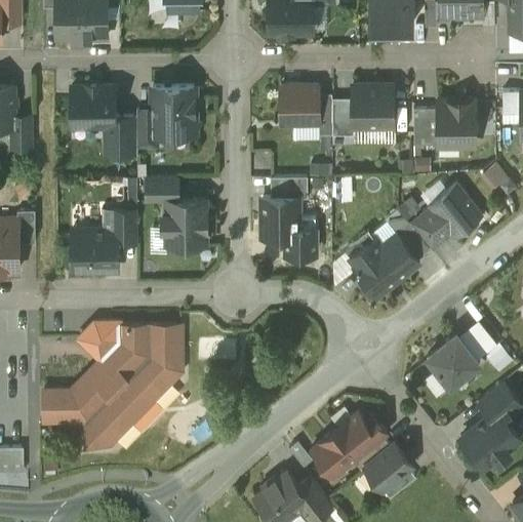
[(16,0),(0,0),(0,23),(16,23),(16,0)]
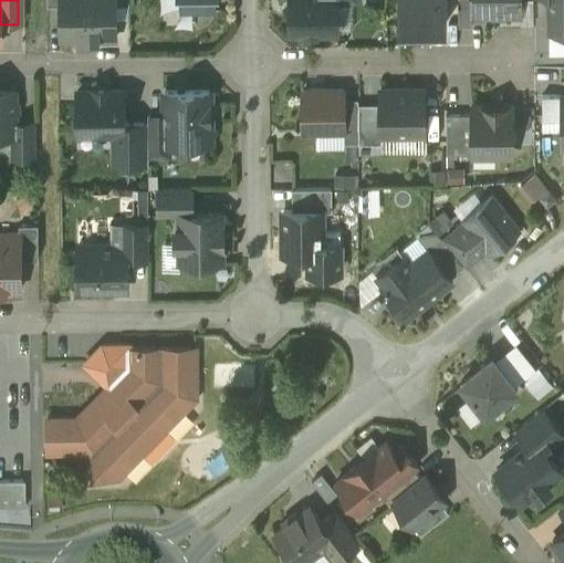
[(58,0),(58,9),(59,41),(72,41),(72,44),(86,44),(85,0),(58,0)]
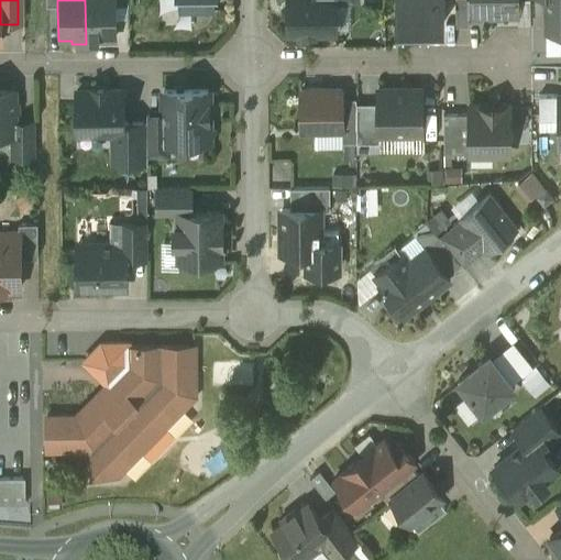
[(85,0),(86,44),(100,44),(100,41),(113,41),(112,9),(112,0),(85,0)]
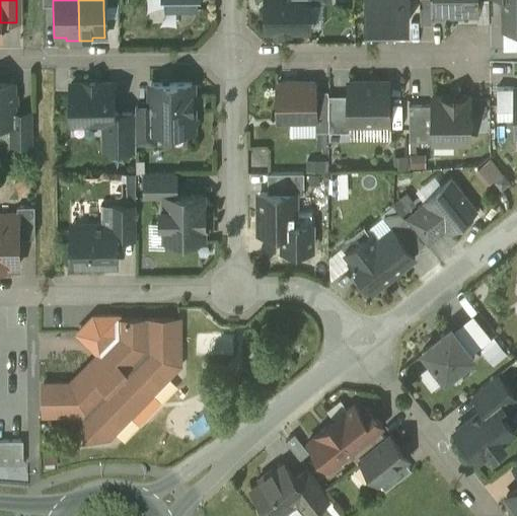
[(162,0),(163,11),(196,11),(195,0),(162,0)]
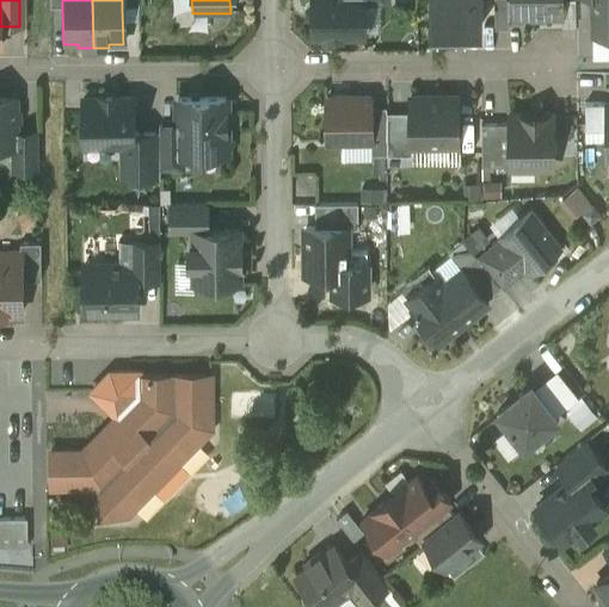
[(311,0),(312,38),(319,38),(324,43),(328,45),(334,45),(339,42),(344,38),(362,38),(361,5),(361,0),(311,0)]
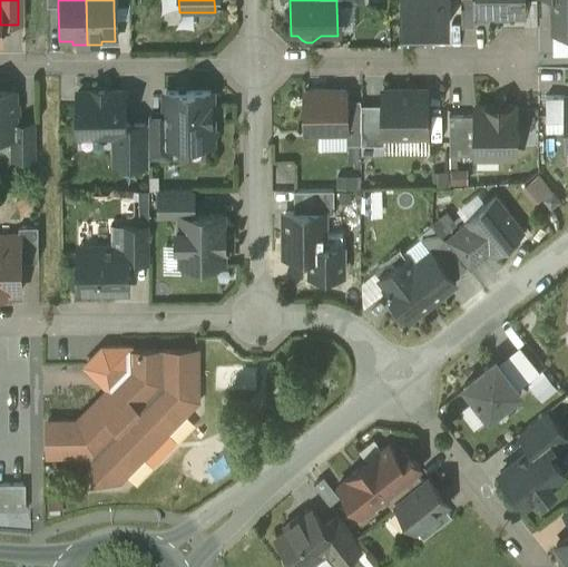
[(400,0),(401,29),(446,29),(444,0),(400,0)]
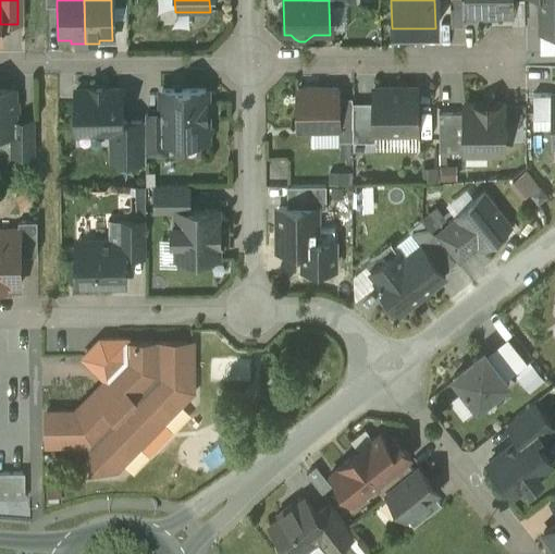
[(460,0),(447,0),(448,28),(461,28),(460,0)]
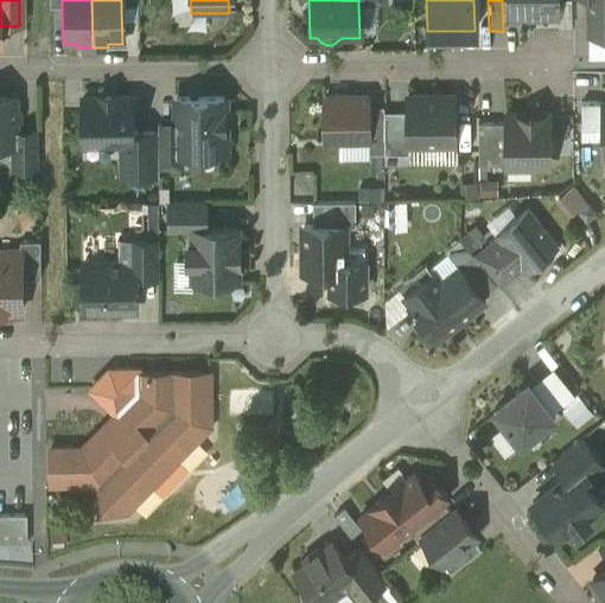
[(554,0),(507,0),(507,19),(555,19),(554,0)]
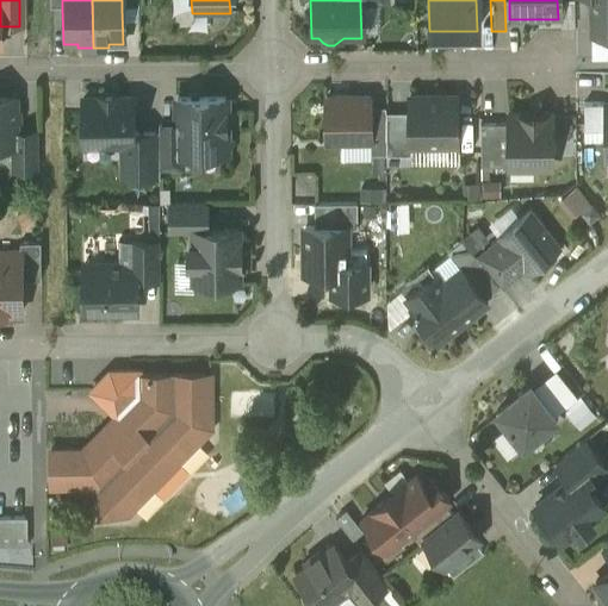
[(607,0),(590,0),(591,36),(607,35),(607,0)]
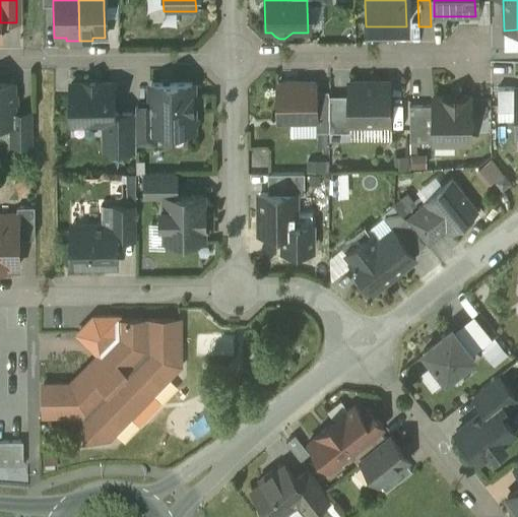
[(11,85),(0,85),(0,126),(9,126),(11,126),(11,116),(11,85)]
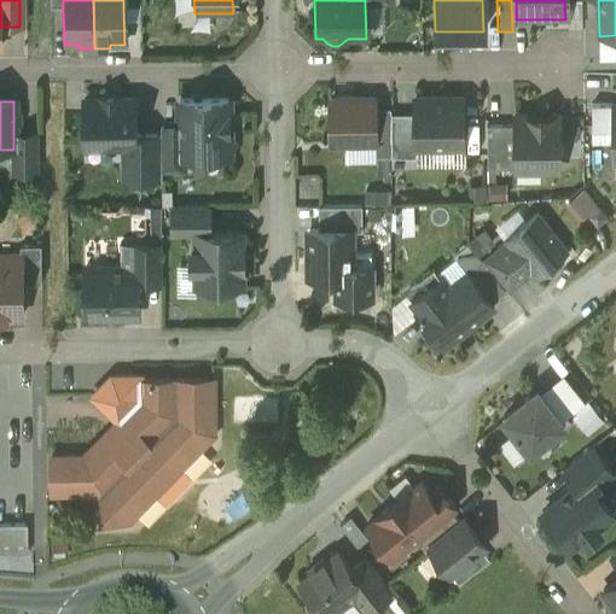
[(133,101),(82,103),(82,148),(121,148),(133,148),(133,138),(133,101)]
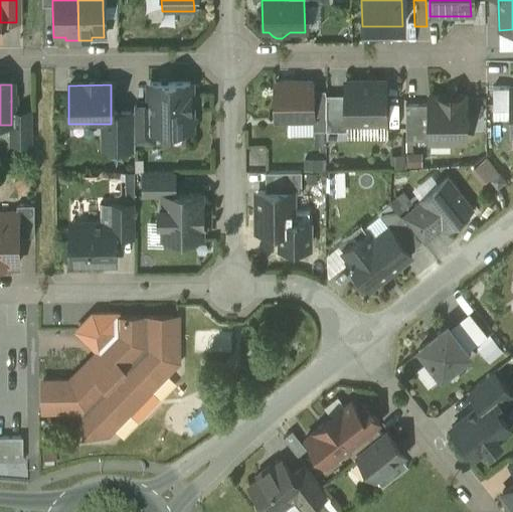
[(310,84),(273,86),(274,118),(286,117),(289,122),(311,122),(310,84)]
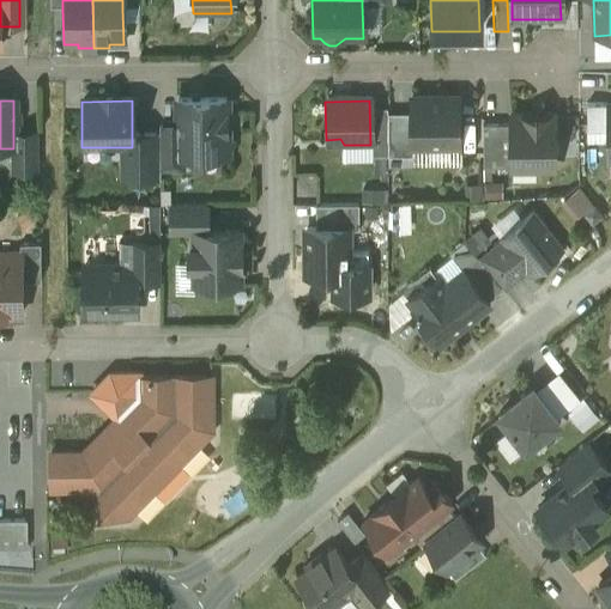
[(457,101),(410,101),(410,115),(410,148),(411,148),(457,147),(457,101)]
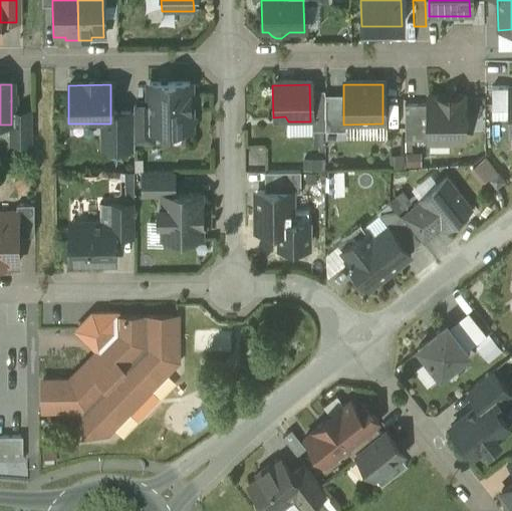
[(188,85),(148,85),(148,107),(148,132),(153,132),(189,132),(188,85)]
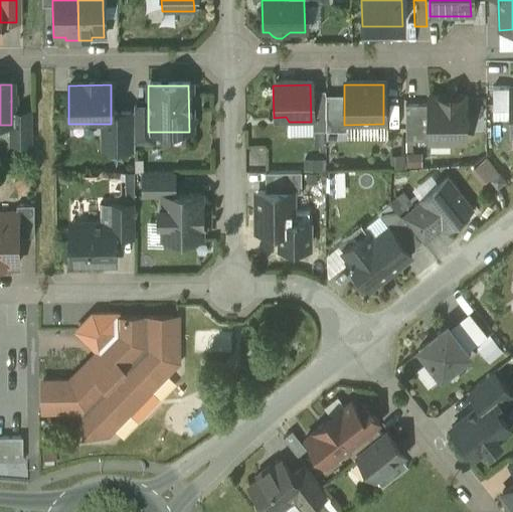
[(344,97),(324,97),(324,133),(345,133),(345,125),(344,125),(344,97)]
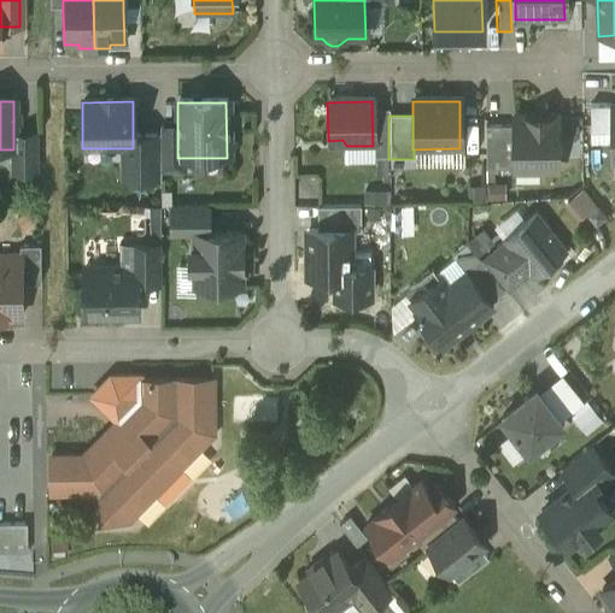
[(556,119),(511,119),(511,128),(513,164),(514,164),(533,164),(537,170),(548,170),(551,163),(556,163),(556,119)]
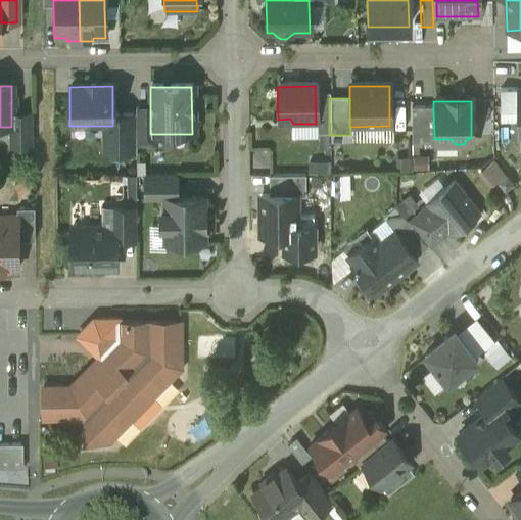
[(433,108),(410,108),(410,144),(435,144),(435,139),(434,139),(433,108)]
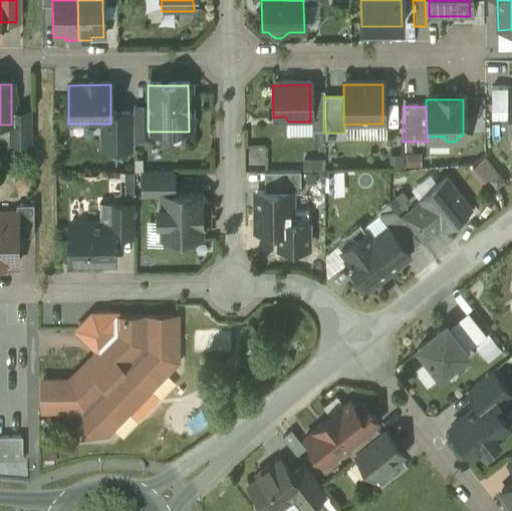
[(148,107),(132,107),(132,114),(133,144),(153,144),(153,132),(148,132),(148,107)]
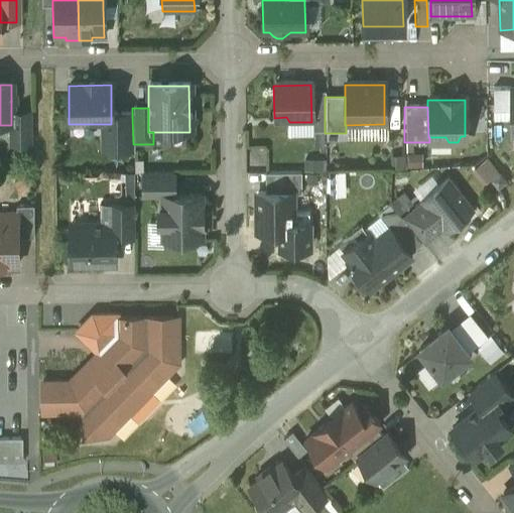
[(27,115),(11,115),(11,125),(9,125),(10,145),(27,145),(27,115)]
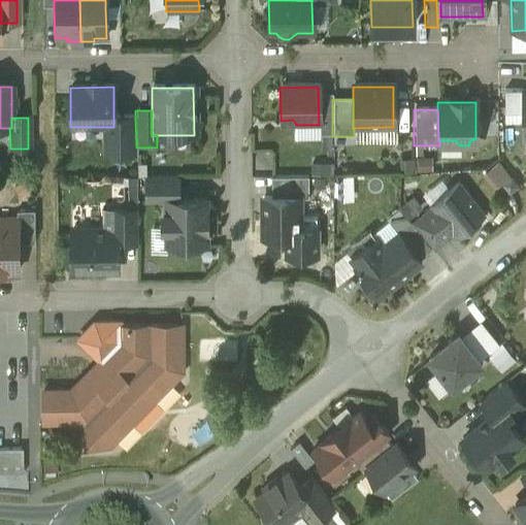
[(135,118),(113,118),(113,127),(103,127),(103,155),(136,155),(136,148),(135,118)]
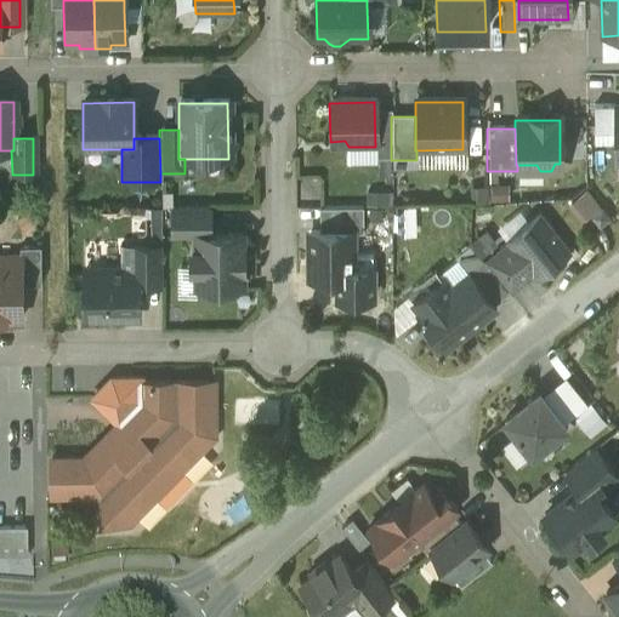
[(584,192),(571,203),(584,220),(597,209),(584,192)]
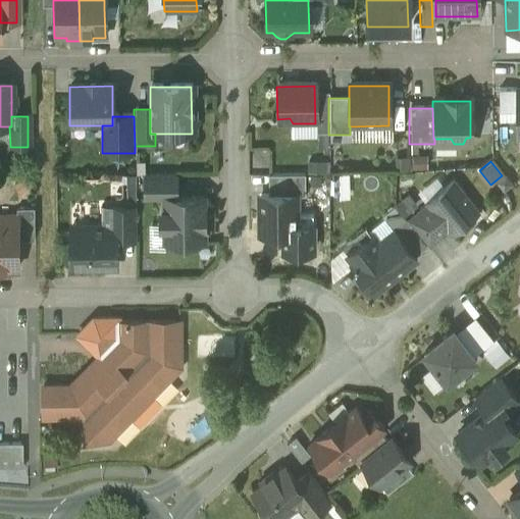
[(504,175),(495,183),(502,193),(511,185),(504,175)]
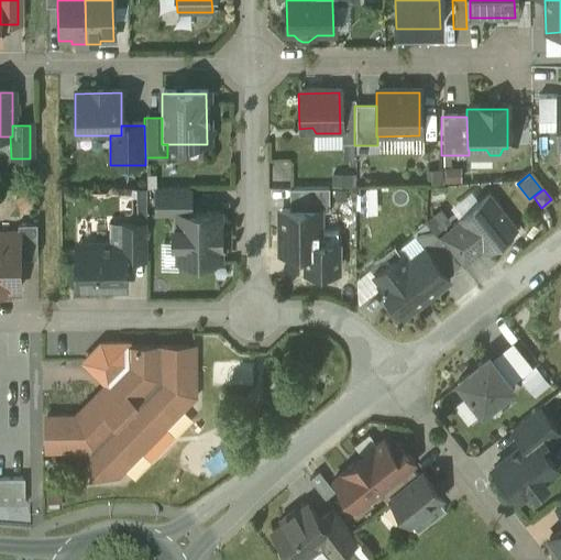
[(189,190),(154,190),(154,216),(176,216),(176,215),(189,215),(189,190)]
